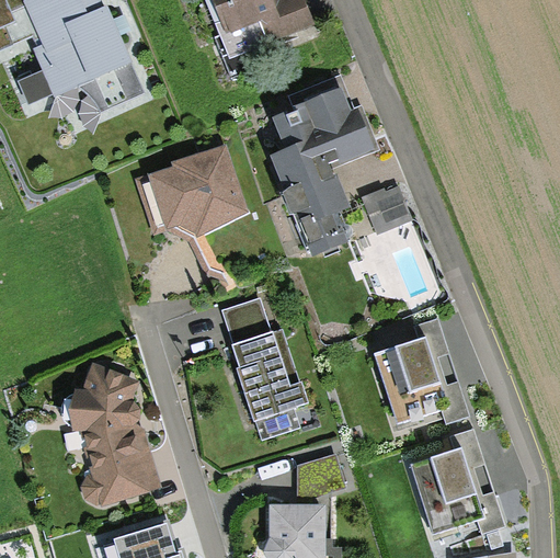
[(0,50),(36,34),(42,46),(33,50),(55,97),(79,88),(86,91),(92,97),(96,104),(101,112),(145,93),(101,0),(0,0),(0,50)]
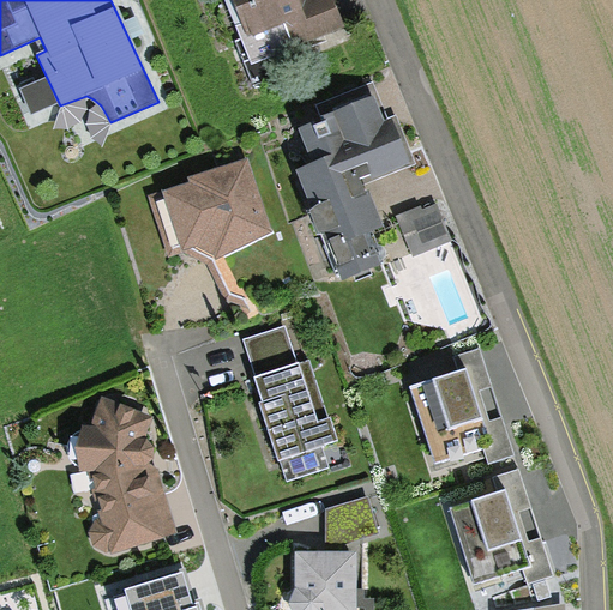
[(229,0),(240,24),(235,26),(252,66),(344,26),(332,0),(300,0),(298,1),(298,0),(229,0)]
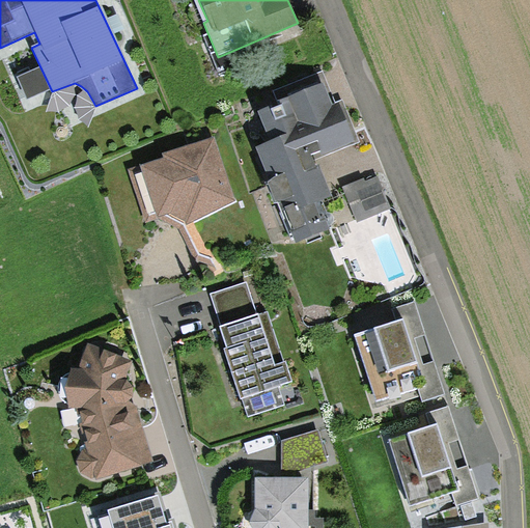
[(322,71),(273,90),(279,105),(257,113),(270,145),(255,150),(295,248),(332,233),(325,216),(321,218),(315,205),(332,199),(319,168),(315,170),(311,160),(359,141),(342,99),(334,102),(322,71)]
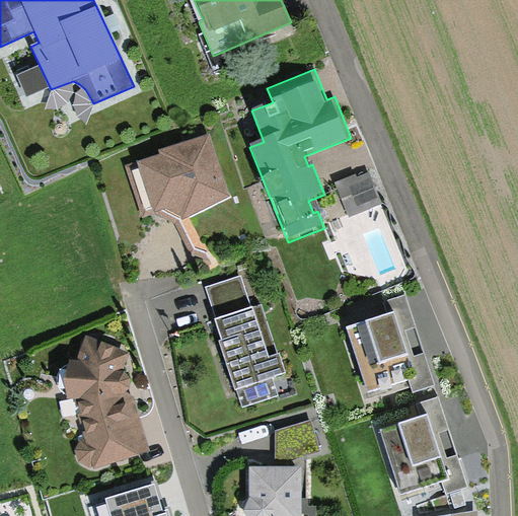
[(159,154),(136,161),(152,213),(155,212),(165,209),(179,215),(181,219),(229,196),(208,133),(158,151),(159,154)]
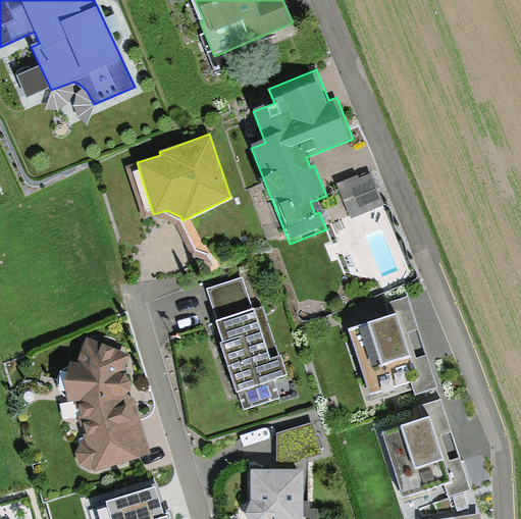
[(153,214),(137,162),(125,166),(142,217),(153,214)]
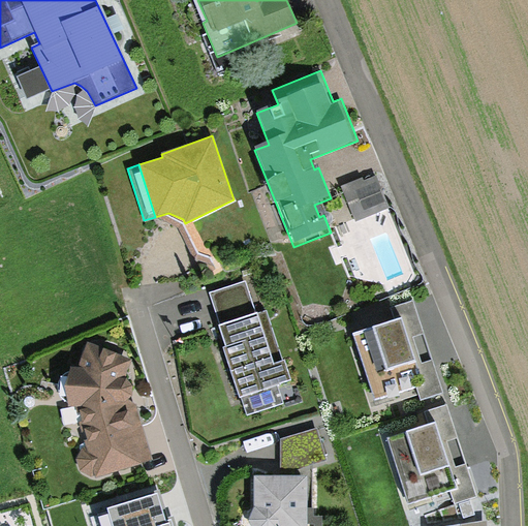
[(362,176),(340,185),(354,220),(389,207),(375,174),(363,179),(362,176)]
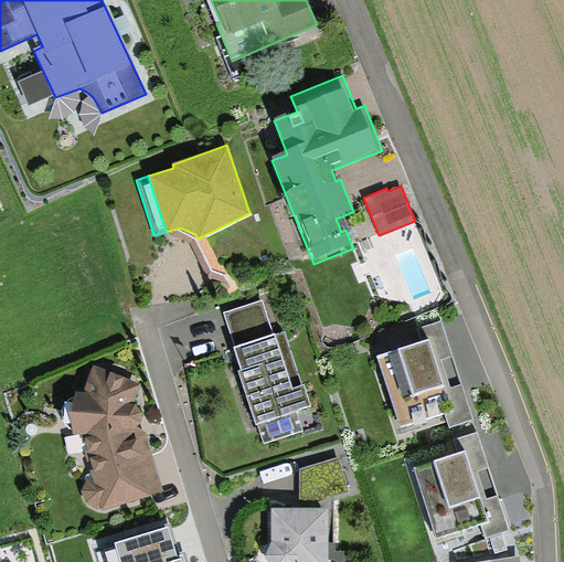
[(180,228),(169,231),(190,242),(205,275),(211,269),(198,239),(195,234),(180,228)]
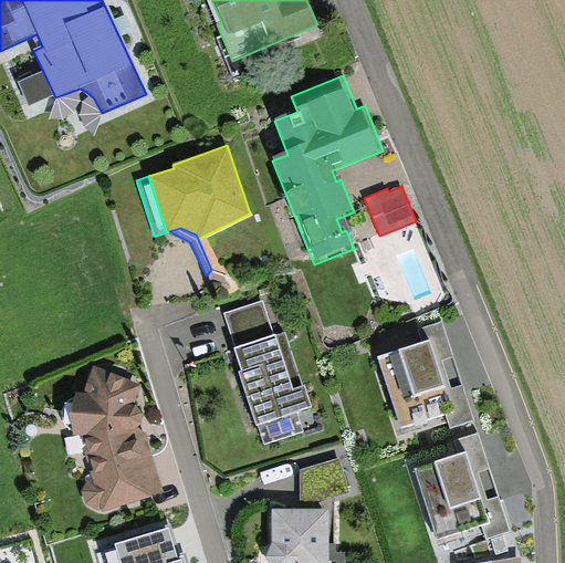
[(263,299),(223,312),(236,350),(234,350),(242,373),(238,374),(263,448),(305,434),(299,415),(314,409),(305,384),(293,388),(263,299)]
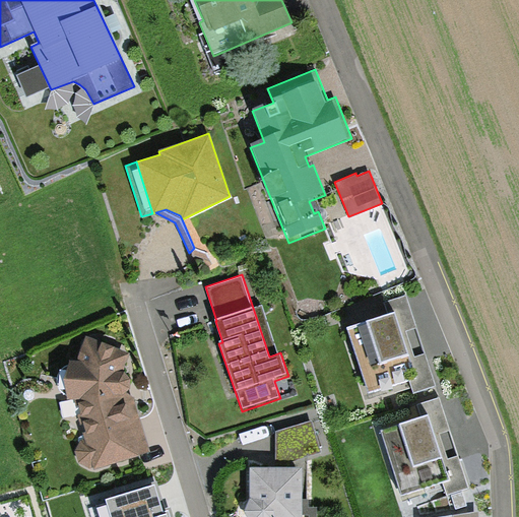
[(390,318),(348,331),(369,393),(409,380),(414,393),(436,385),(425,352),(414,356),(406,331),(417,327),(406,295),(384,302),(390,318)]
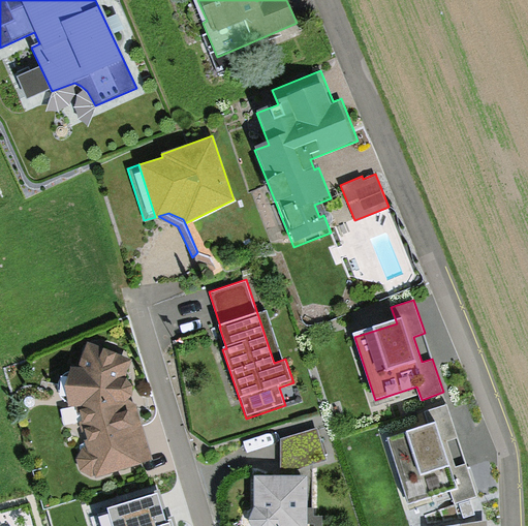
[(131,359),(86,342),(78,369),(70,369),(65,389),(68,407),(75,407),(86,446),(82,447),(75,458),(80,470),(94,477),(152,459),(135,404),(128,399),(132,396),(132,387),(125,379),(131,359)]
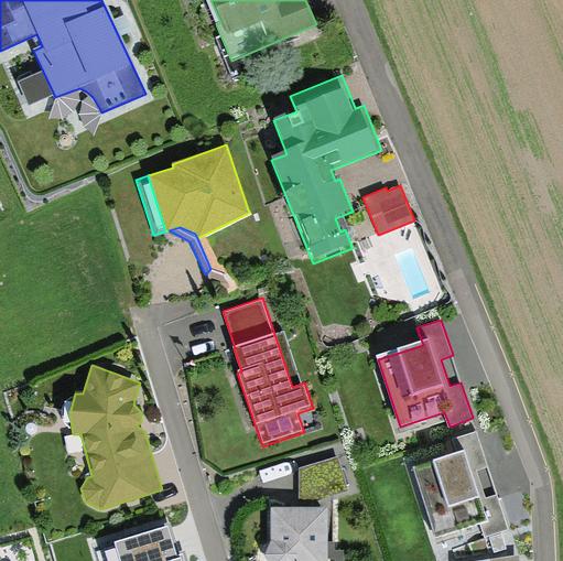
[(458,455),(413,471),(436,537),(480,522),(485,537),(509,529),(497,493),(486,497),(477,470),(488,466),(476,430),(453,438),(458,455)]
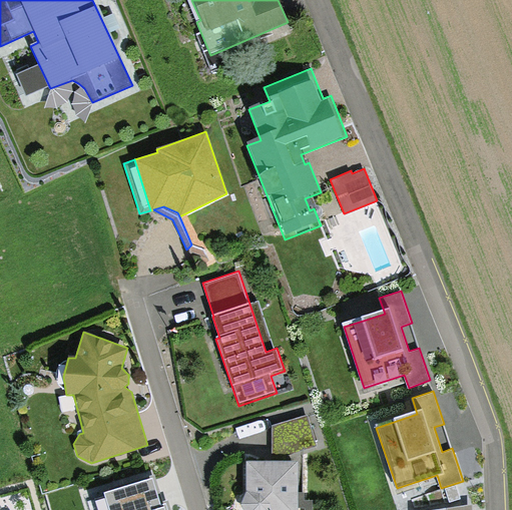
[(307,413),(272,424),(272,458),(315,445),(307,413)]
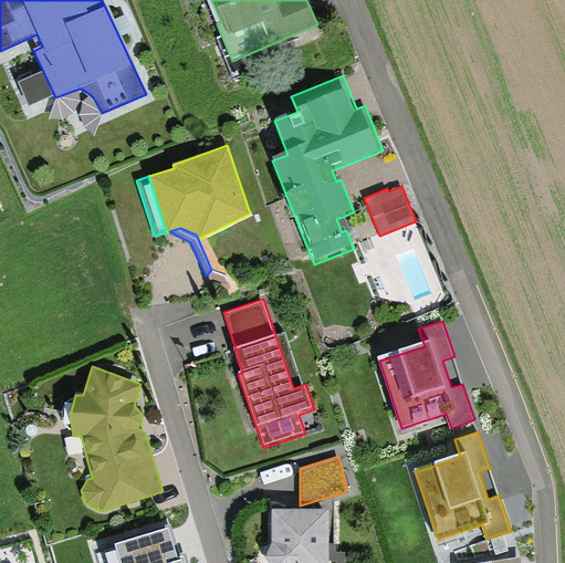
[(328,562),(330,511),(272,511),(271,543),(265,558),(268,562),(328,562)]
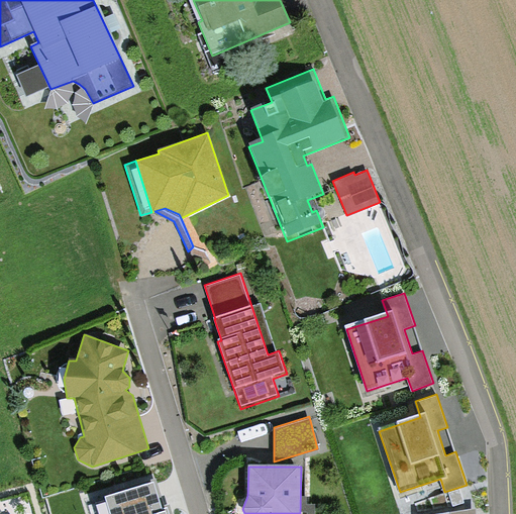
[(172,513),(169,501),(164,503),(155,476),(150,477),(151,480),(105,494),(106,497),(96,500),(100,513),(172,513)]
